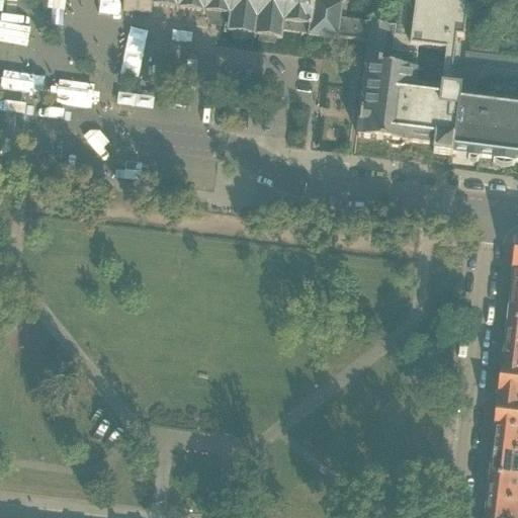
[(340,20),(342,5),(348,0),(122,0),(121,12),(150,16),(152,6),(175,9),(175,11),(177,12),(178,10),(201,13),(201,15),(204,15),(204,13),(206,13),(205,17),(209,22),(209,24),(220,25),(220,23),(226,20),(227,16),(229,16),(227,33),(234,34),(233,39),(248,41),(249,36),(253,36),(252,39),(255,39),(256,37),(259,37),(259,42),(274,45),(274,39),(281,40),(282,32),(308,35),(308,37),(338,41),(338,39),(340,20)]
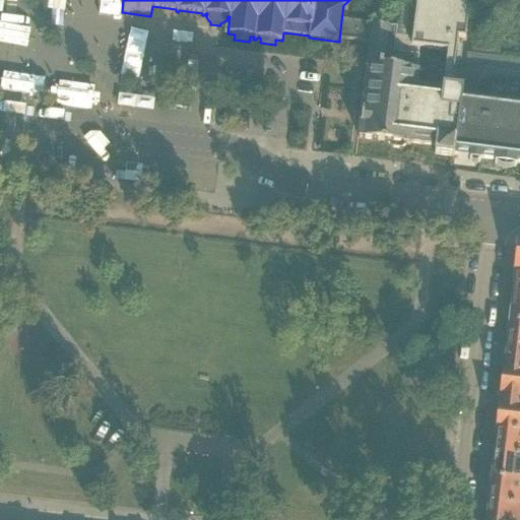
[(415,0),(411,38),(401,37),(400,41),(394,41),(396,26),(341,20),(339,40),(370,44),(359,139),(386,142),(390,148),(400,149),(406,145),(409,145),(409,144),(435,147),(434,155),(453,158),(453,156),(460,108),(459,108),(460,102),(463,102),(463,100),(460,100),(461,93),(462,93),(462,89),(461,89),(450,88),(457,38),(464,39),(468,0),(415,0)]
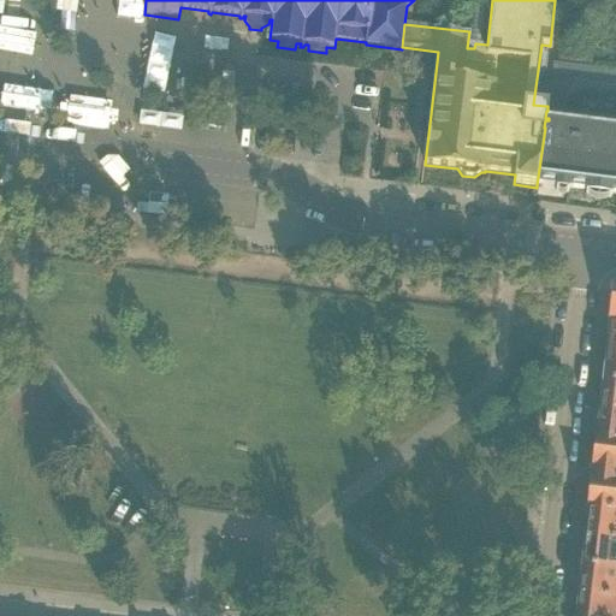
[(552,63),(546,106),(548,106),(548,111),(562,113),(567,73),(574,73),(573,81),(615,86),(615,70),(586,66),(588,57),(573,55),(572,65),(552,63)]
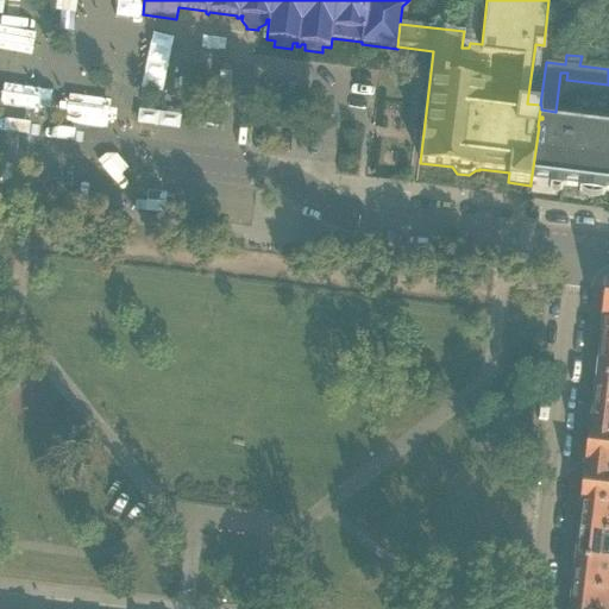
[(608,135),(539,126),(531,183),(550,186),(548,190),(551,190),(551,186),(560,187),(559,192),(562,192),(562,187),(579,189),(578,194),(581,194),(581,189),(602,192),(602,196),(603,198),(604,193),(608,193),(608,135)]
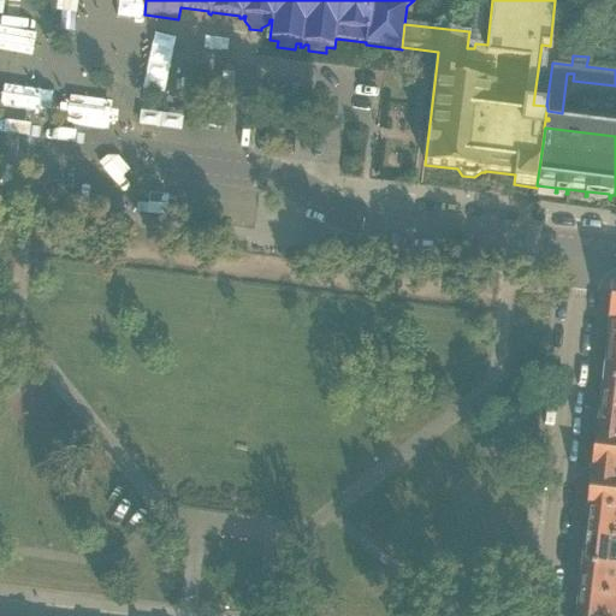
[(615,325),(608,325),(605,338),(609,342),(608,354),(615,354),(615,325)]
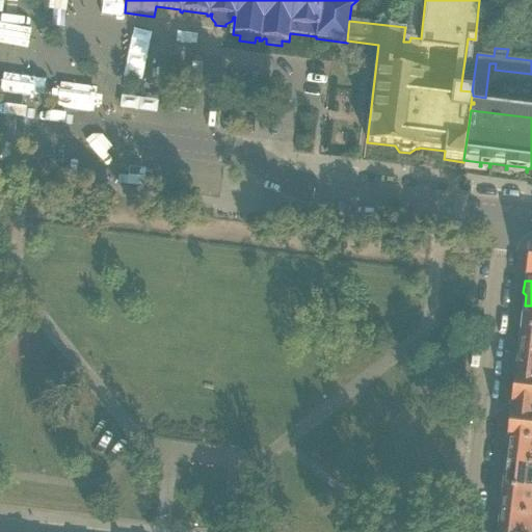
[(520,320),(519,330),(531,331),(531,306),(525,306),(524,317),(520,320)]
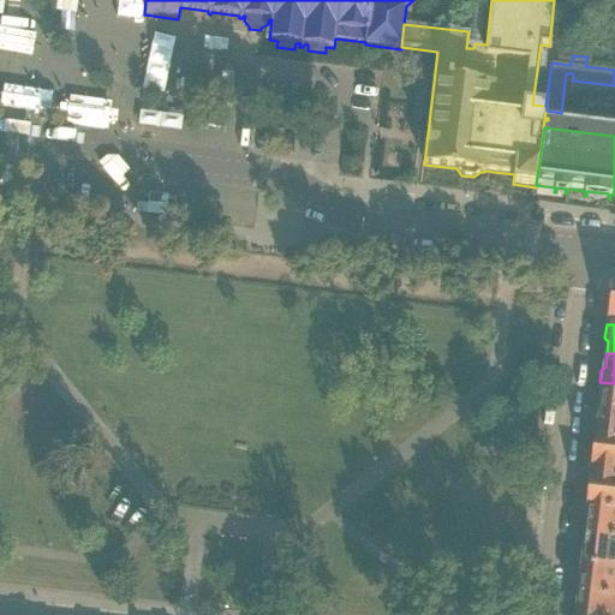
[(614,383),(599,382),(598,394),(602,398),(599,411),(614,412),(614,383)]
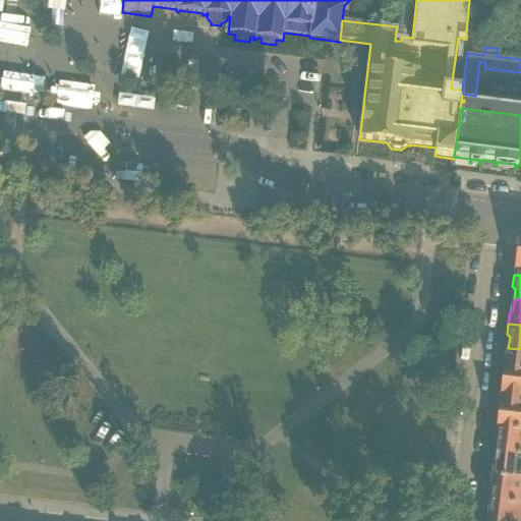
[(520,373),(520,349),(508,348),(507,359),(504,361),(503,371),(520,373)]
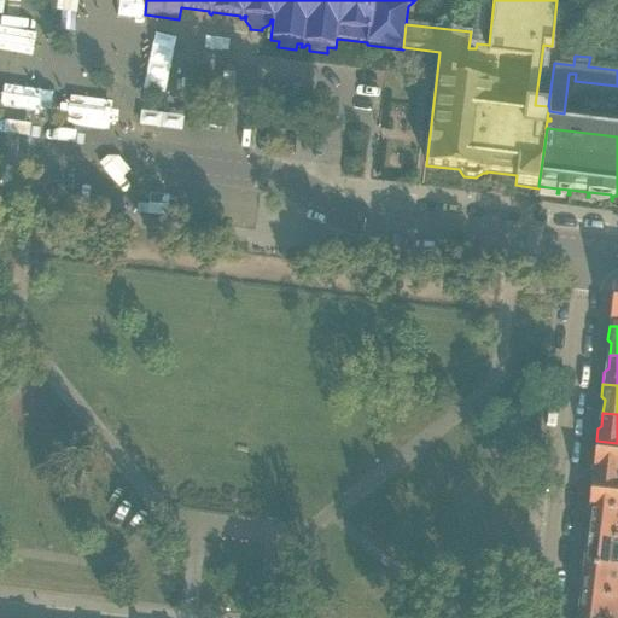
[(617,443),(596,441),(592,482),(617,484),(617,443)]
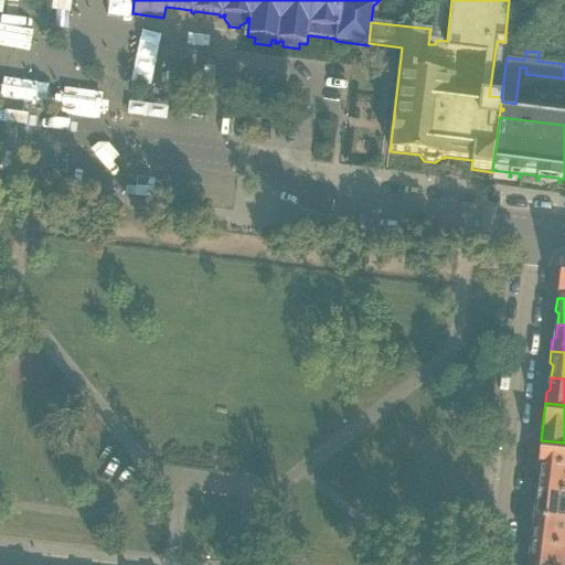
[(564,443),(541,440),(537,468),(564,470),(564,443)]
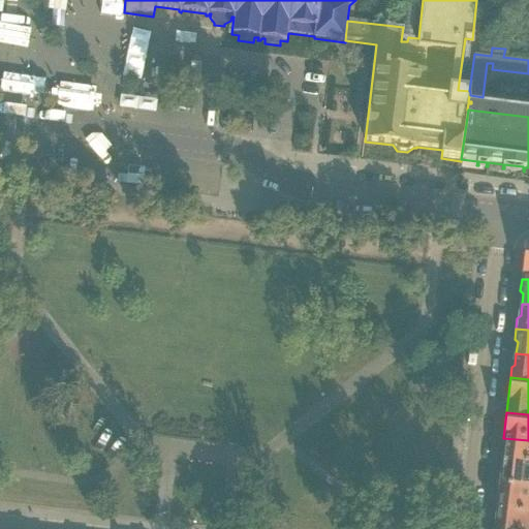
[(528,465),(528,440),(503,438),(502,448),(504,452),(503,463),(528,465)]
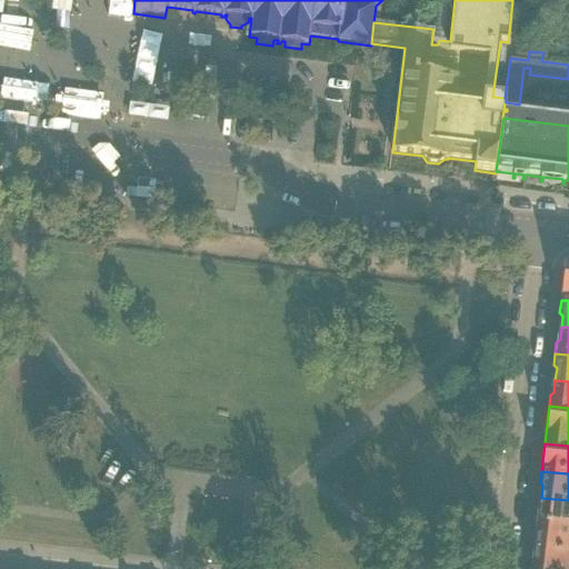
[(536,512),(535,523),(568,527),(568,500),(541,498),(540,510),(536,512)]
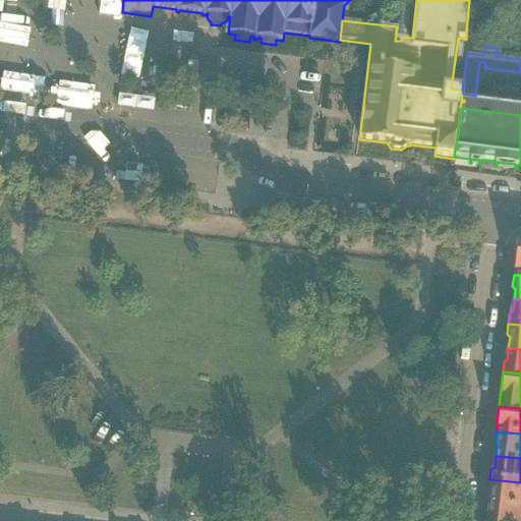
[(520,482),(489,479),(488,490),(490,494),(489,505),(520,508),(520,482)]
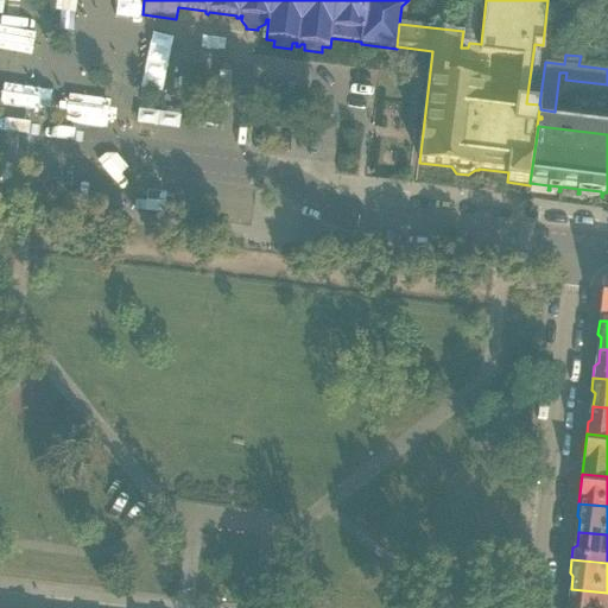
[(607,607),(607,593),(571,589),(570,601),(567,605),(565,607),(607,607)]
